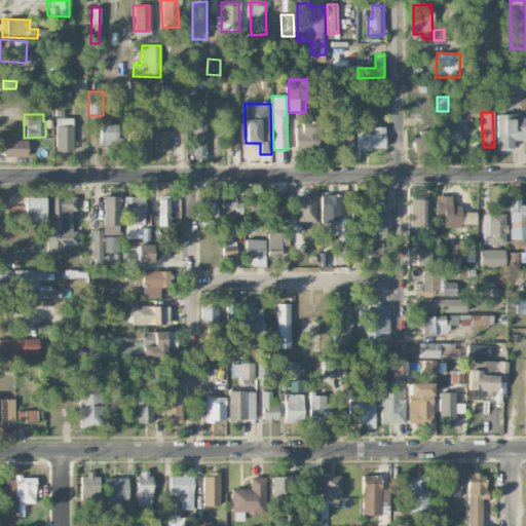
[(496,114),(496,149),(513,148),(513,140),(523,140),(523,114),(496,114)]
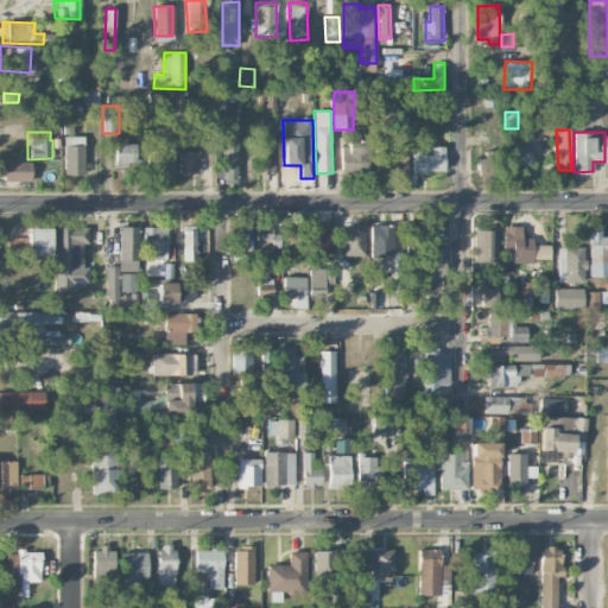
[(83,175),(84,137),(64,135),(63,173),(83,175)]
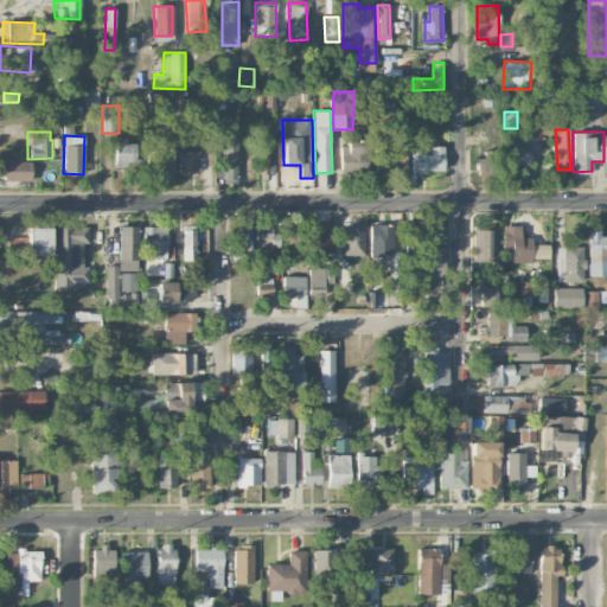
[(379,173),(406,174),(407,139),(396,139),(396,151),(379,151),(379,173)]
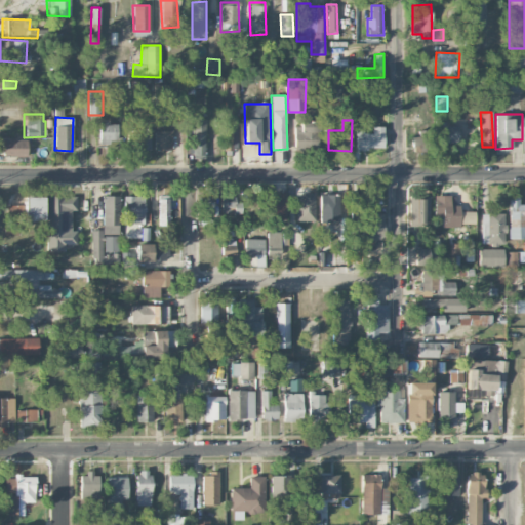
[(204,159),(205,122),(193,121),(193,159),(204,159)]
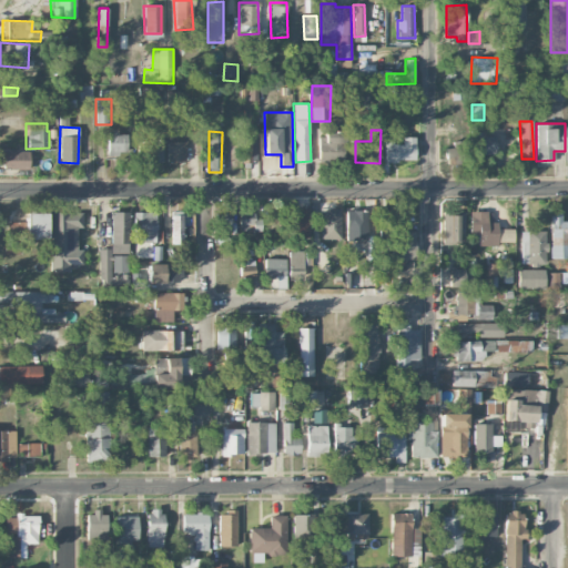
[(495,137),(485,137),(484,131),(469,132),(470,163),(482,163),(482,154),(496,154),(495,137)]
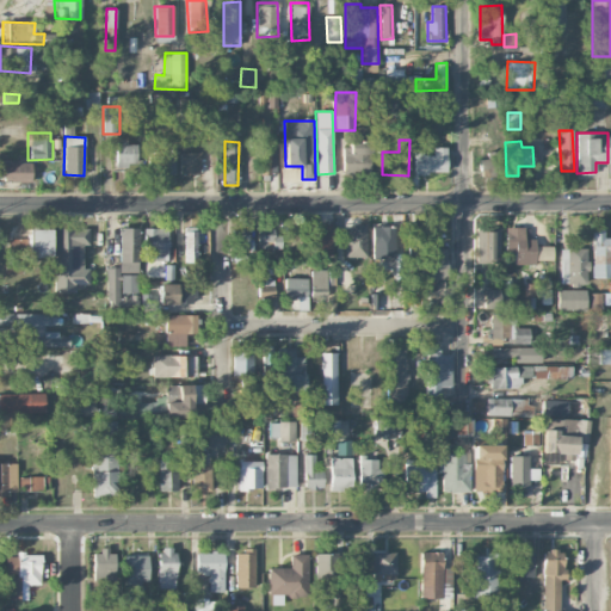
[(136,142),(116,142),(116,166),(136,166),(136,142)]
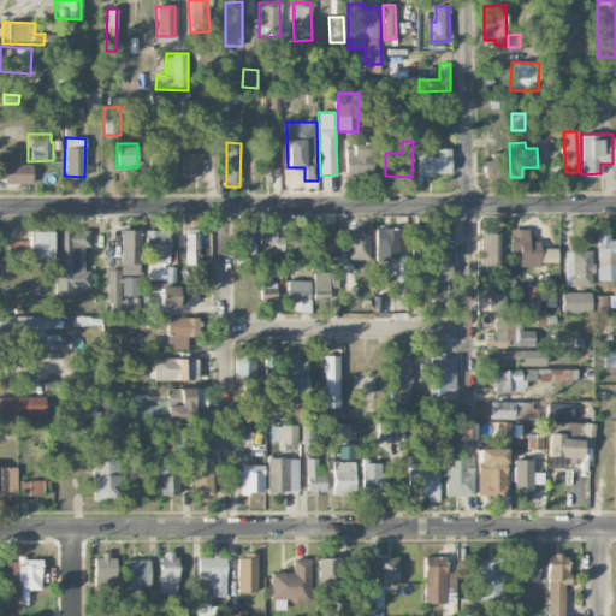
[(374,173),(373,143),(345,144),(345,173),(374,173)]
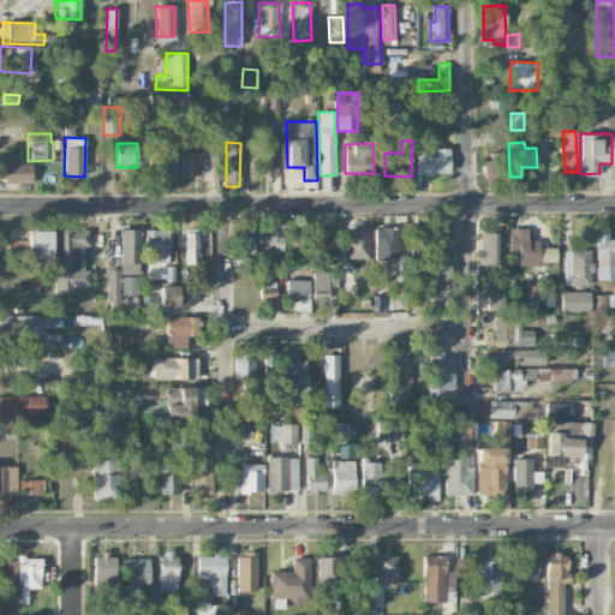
[(449,148),(436,148),(436,154),(417,154),(417,174),(449,174),(449,148)]
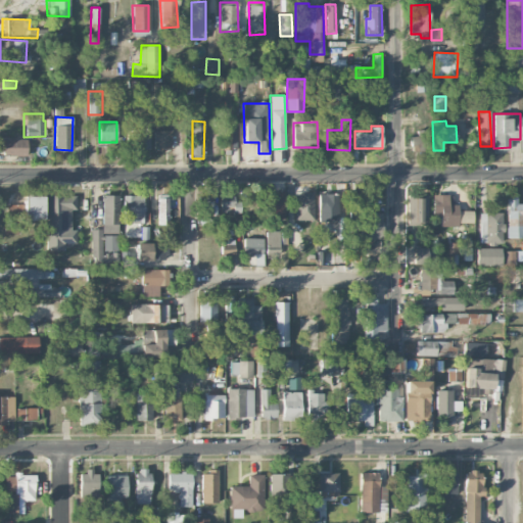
[(223,130),(223,150),(231,150),(232,130),(223,130)]
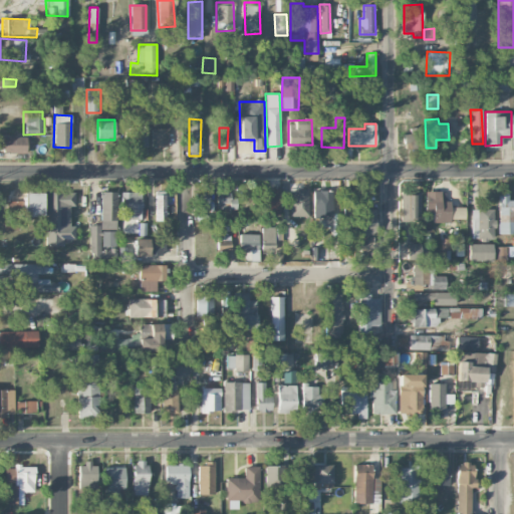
[(169,129),(152,129),(152,147),(169,147),(169,129)]
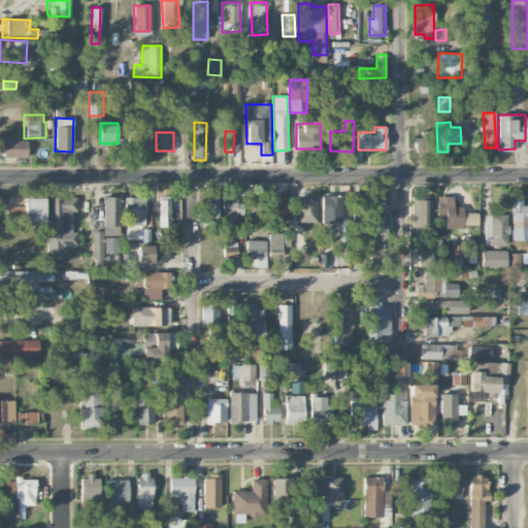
[(416,133),(416,153),(431,153),(431,133),(416,133)]
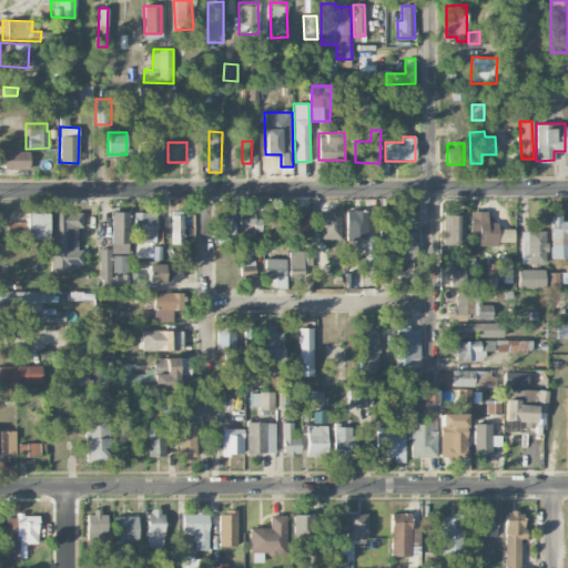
[(163,162),(162,144),(138,144),(138,163),(163,162)]
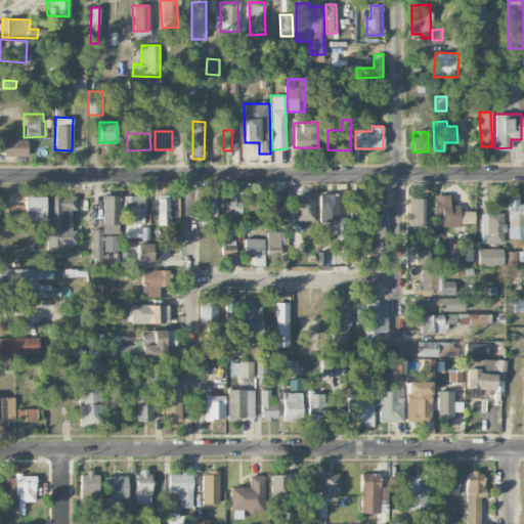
[(27,139),(2,139),(2,156),(27,156),(27,139)]
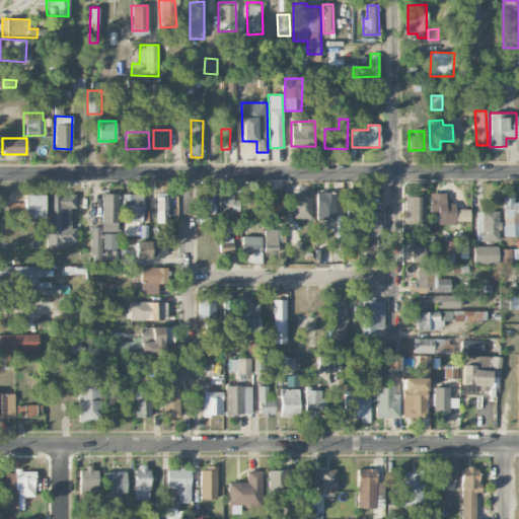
[(238,143),(237,155),(256,155),(256,143),(238,143)]
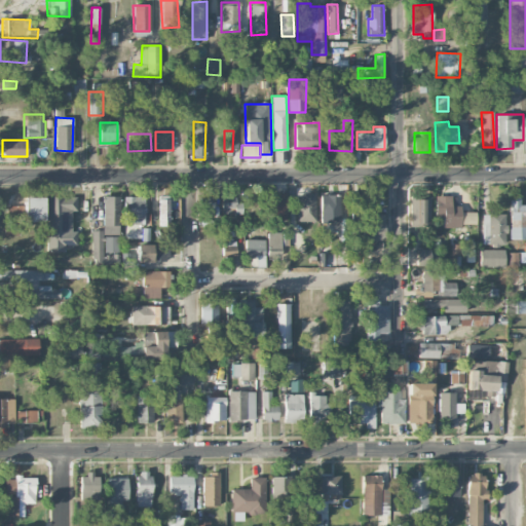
[(297,222),(315,221),(314,194),(296,194),(297,222)]
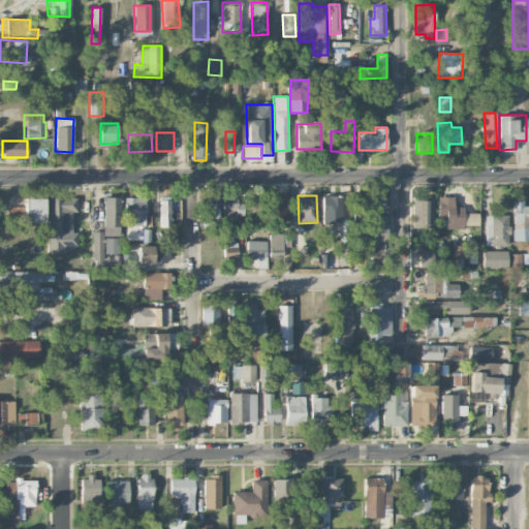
[(341,195),(321,196),(322,223),(342,223),(341,195)]
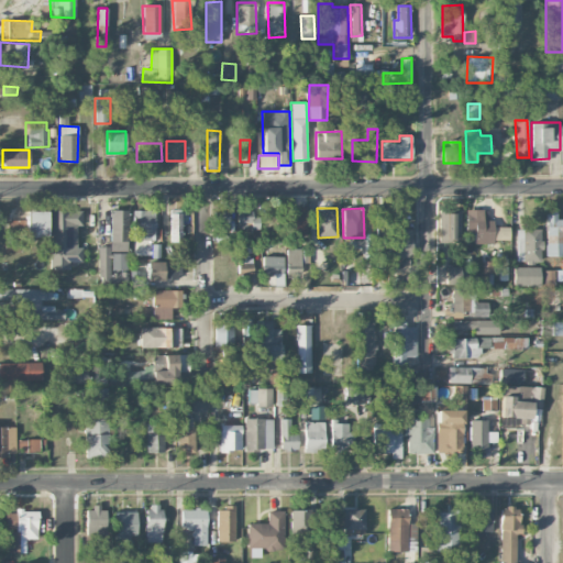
[(228,209),(212,210),(213,230),(229,230),(228,209)]
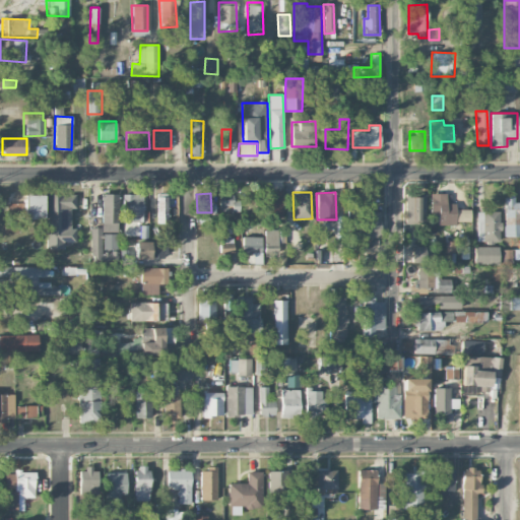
[(445,193),(430,194),(430,212),(438,212),(438,223),(470,222),(469,209),(456,209),(455,203),(446,203),(445,193)]
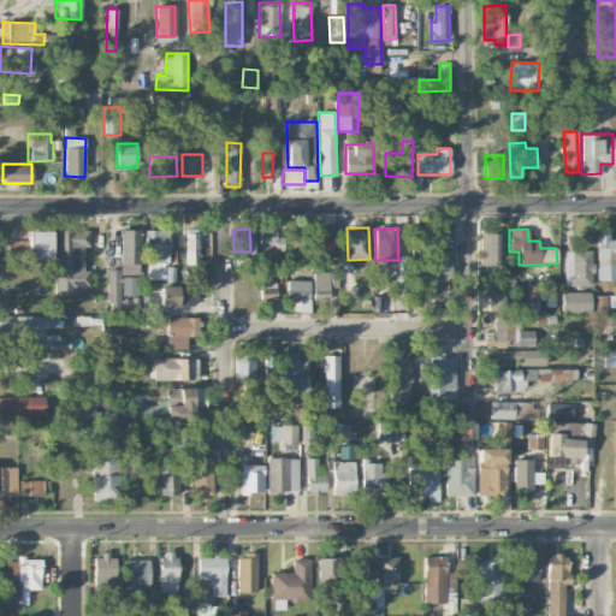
[(90,288),(90,271),(83,271),(84,247),(89,247),(89,230),(54,230),(54,295),(73,295),(73,288),(90,288)]
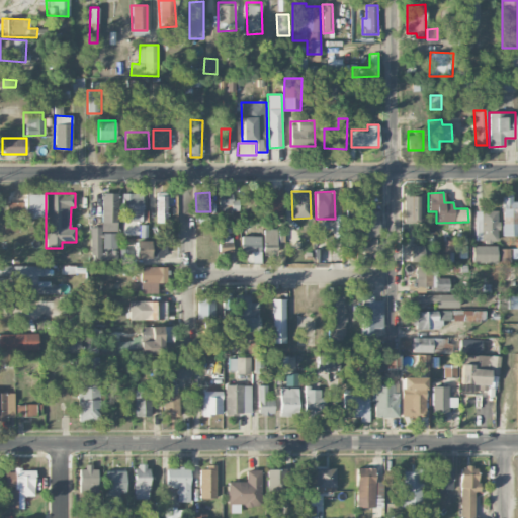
[(115,232),(117,232),(117,193),(101,193),(101,227),(90,227),(90,262),(116,262),(115,232)]
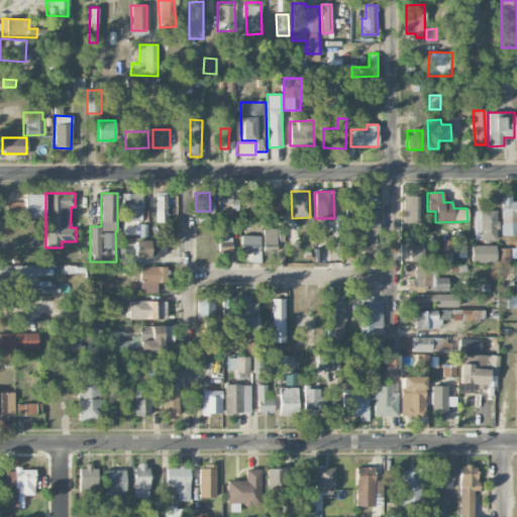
[(141,193),(121,193),(121,220),(141,220),(141,193)]
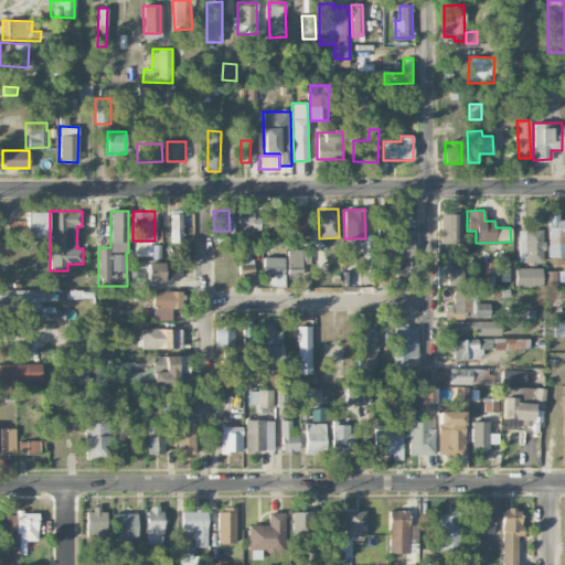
[(171,211),(171,243),(182,243),(181,211),(171,211)]
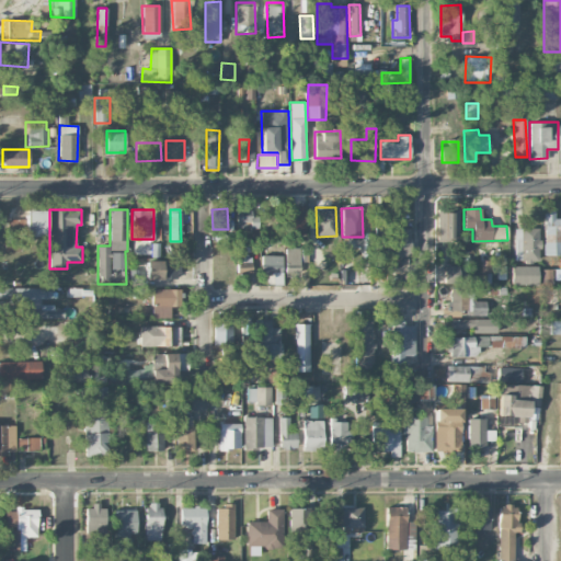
[(46,236),(46,210),(25,210),(25,236),(46,236)]
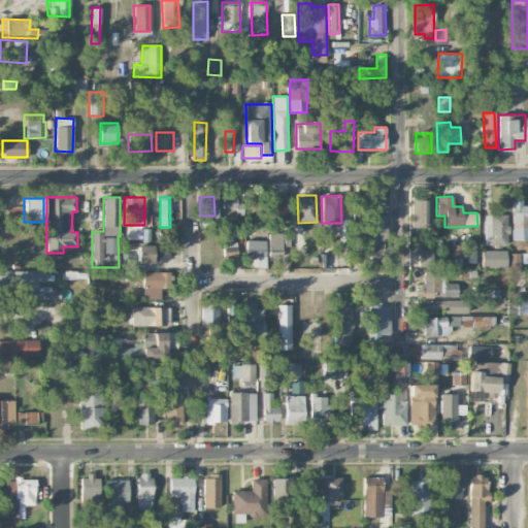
[(411,200),(411,228),(431,227),(431,199),(411,200)]
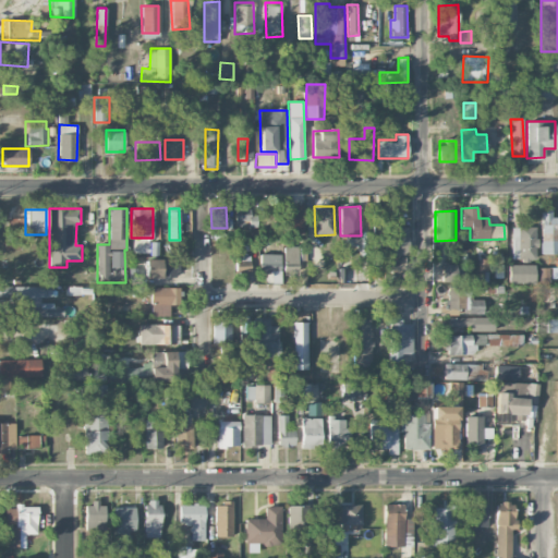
[(557,254),(557,210),(542,210),(541,254),(557,254)]
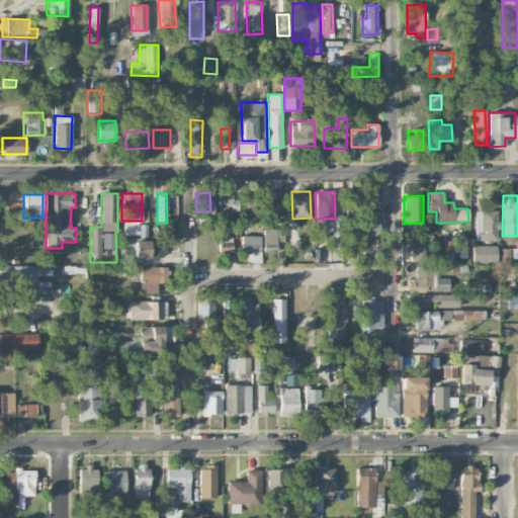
[(19,202),(7,202),(7,222),(4,222),(3,231),(18,232),(19,202)]
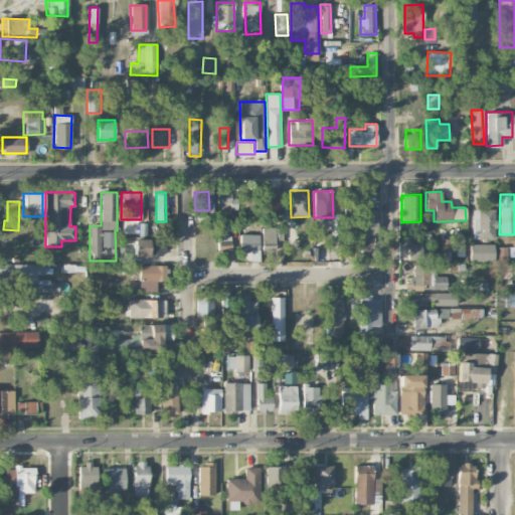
[(376,209),(367,210),(367,217),(357,217),(357,235),(376,235),(376,209)]
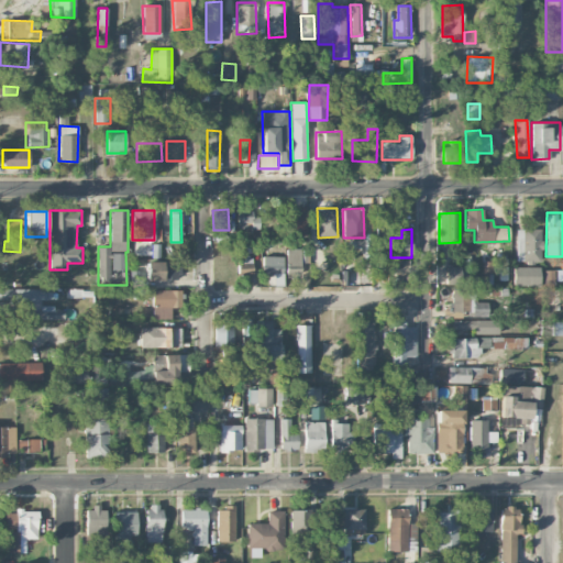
[(516,229),(516,262),(541,262),(541,230),(516,229)]
